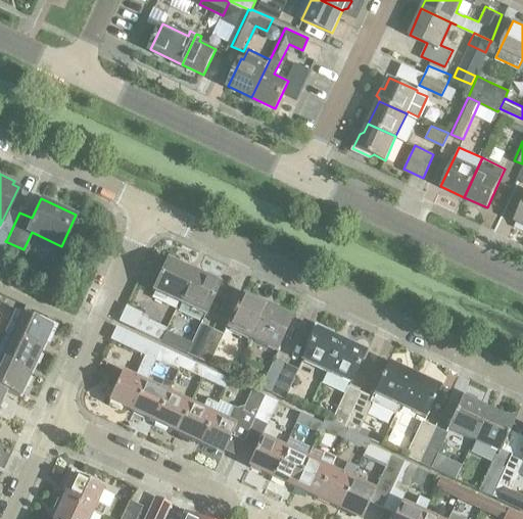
[(152,288),(179,300),(193,269),(167,257),(152,288)]
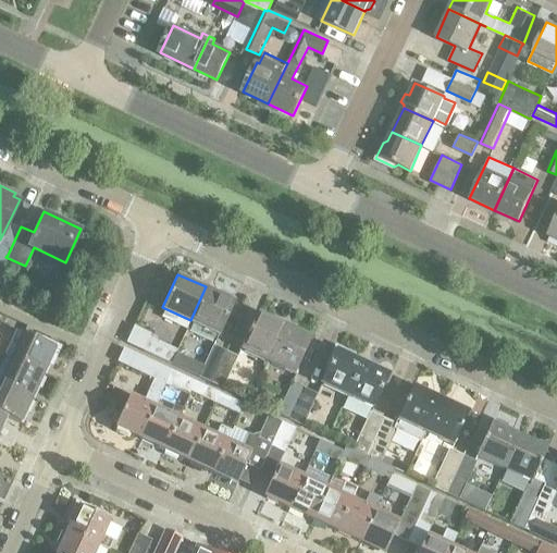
[(206,286),(190,320),(219,333),(234,299),(206,286)]
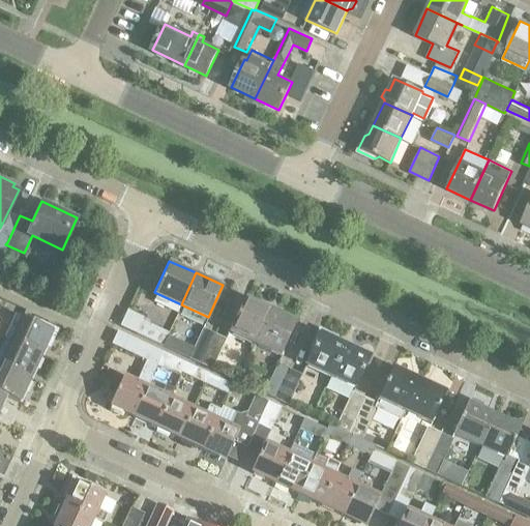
[(231,328),(256,340),(270,308),(246,296),(231,328)]
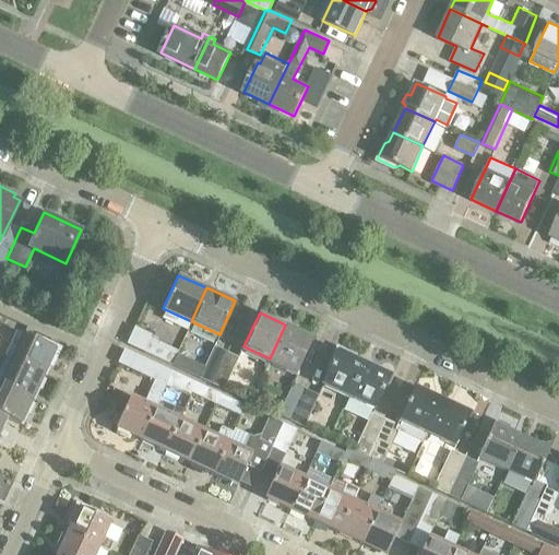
[(285,325),(270,358),(295,370),(311,337),(285,325)]
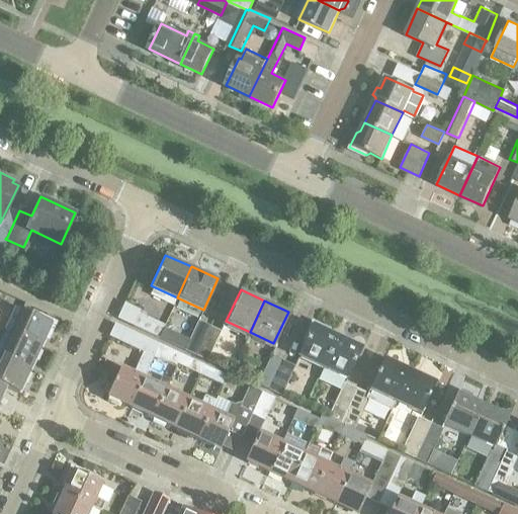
[(15,305),(4,328),(40,345),(45,337),(49,337),(57,319),(32,308),(30,312),(15,305)]
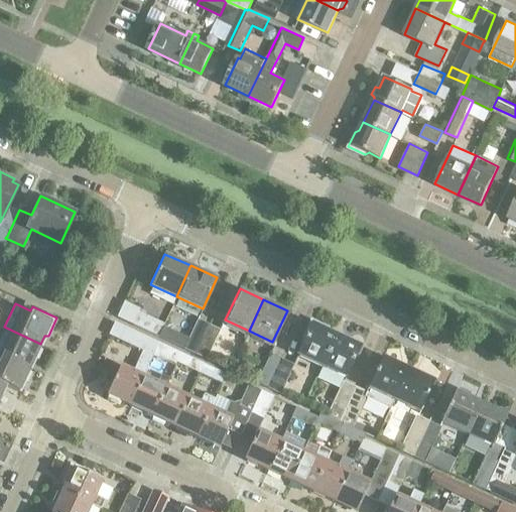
[(139,309),(133,323),(158,335),(164,322),(139,309)]
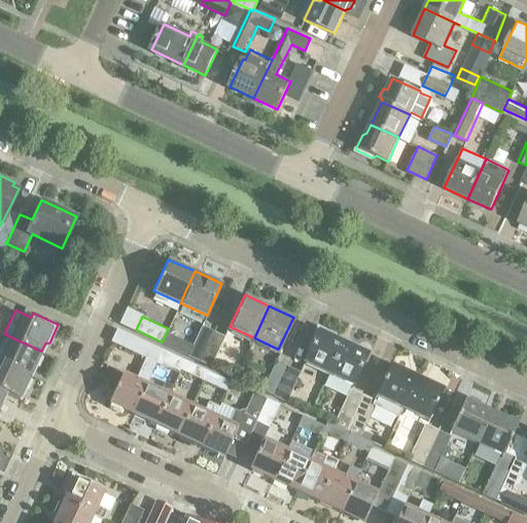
[(187,353),(199,359),(213,329),(201,323),(187,353)]
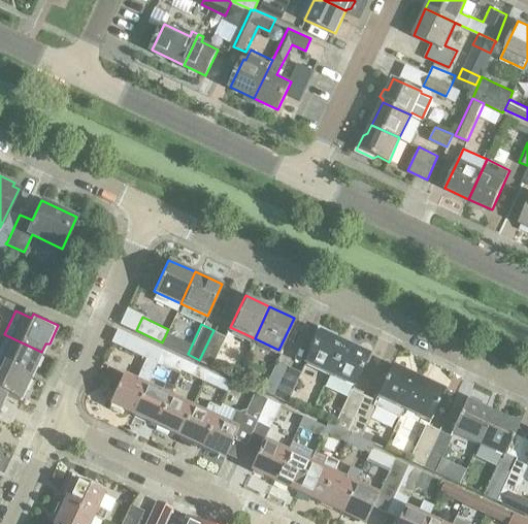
[(304,361),(329,372),(343,341),(334,336),(336,333),(318,324),(309,344),(311,345),(304,361)]
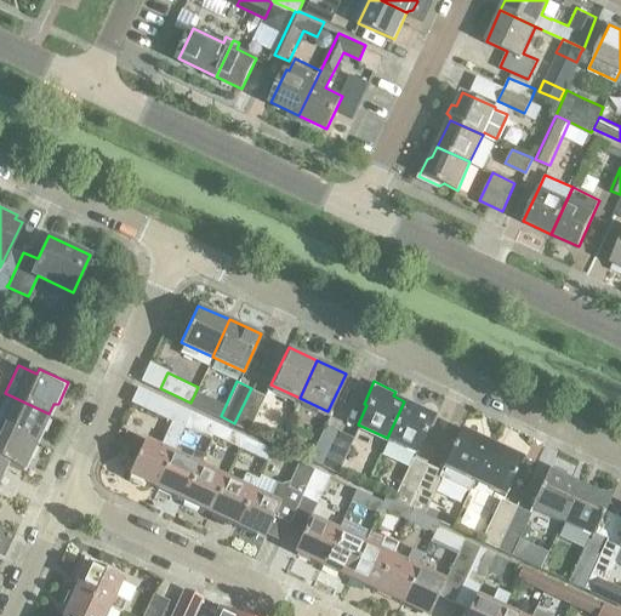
[(251,388),(234,423),(248,429),(265,394),(251,388)]
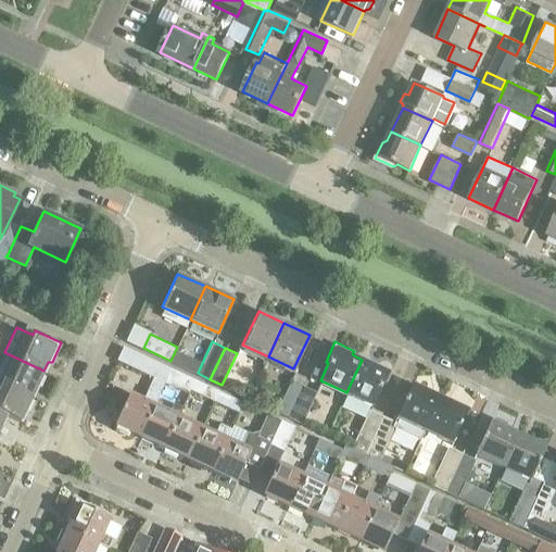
[(0,379),(32,396),(37,385),(41,386),(46,376),(42,373),(43,371),(4,352),(0,361),(0,379)]
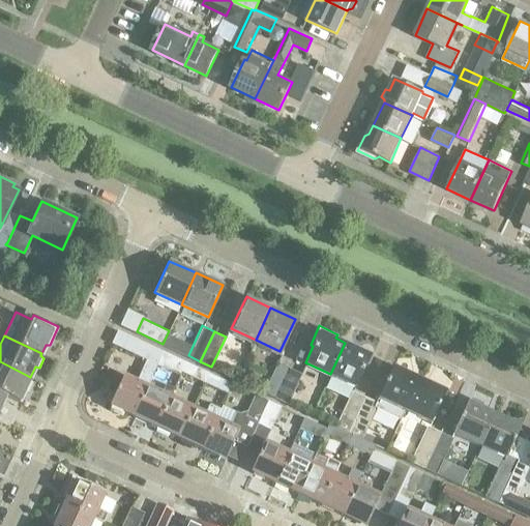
[(146,385),(158,359),(163,350),(139,340),(133,352),(146,358),(136,380),(123,374),(109,405),(131,415),(146,385)]
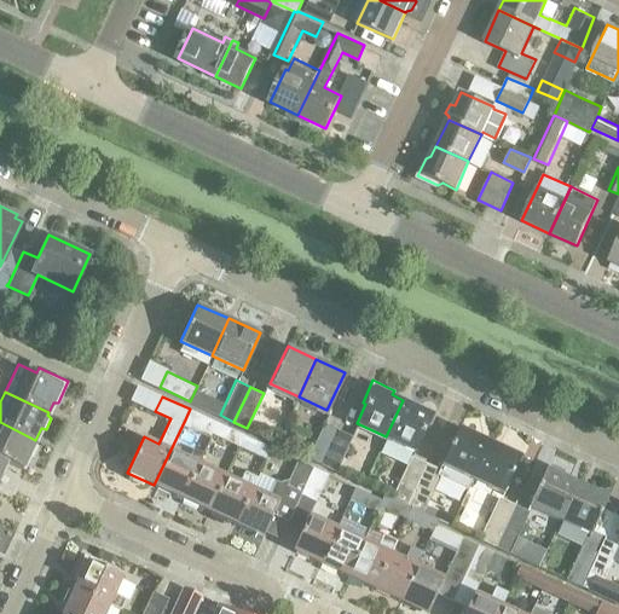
[(403,400),(386,436),(414,451),(426,426),(428,428),(437,410),(418,403),(417,406),(403,400)]
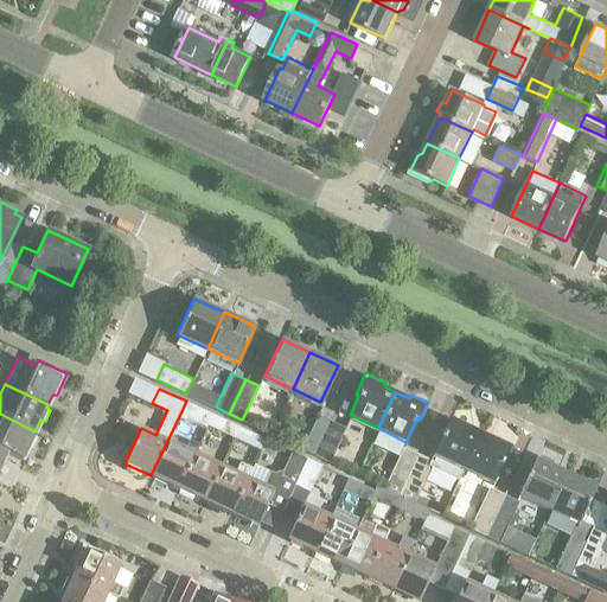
[(212,412),(186,401),(181,411),(206,423),(212,412)]
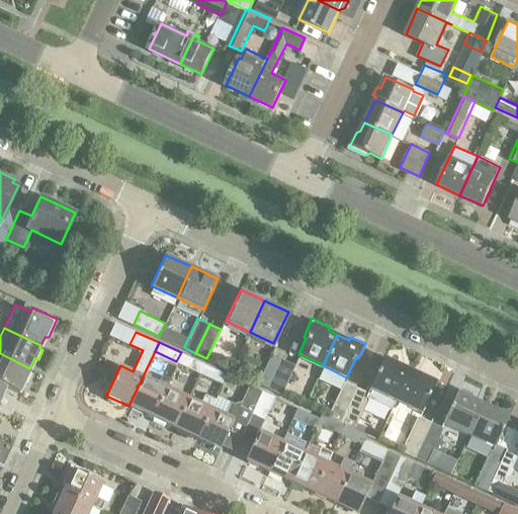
[(203,363),(181,352),(176,361),(199,372),(203,363)]
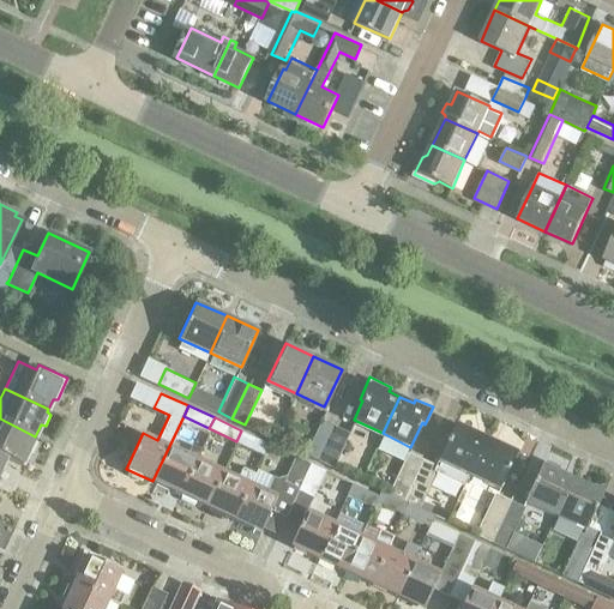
[(0,418),(0,452),(7,456),(7,457),(23,464),(28,452),(32,452),(37,441),(34,439),(35,436),(0,418)]
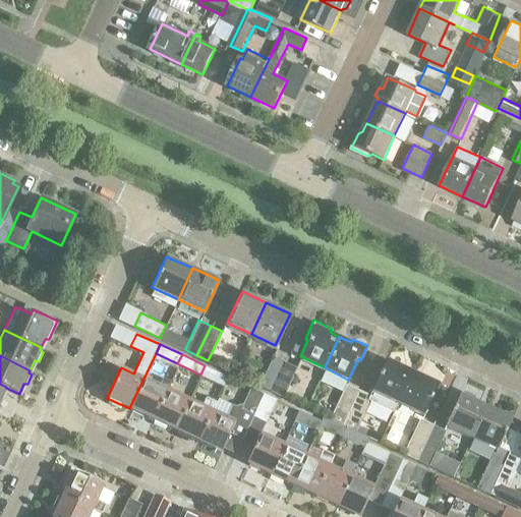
[(259,384),(272,390),(285,361),(273,355),(259,384)]
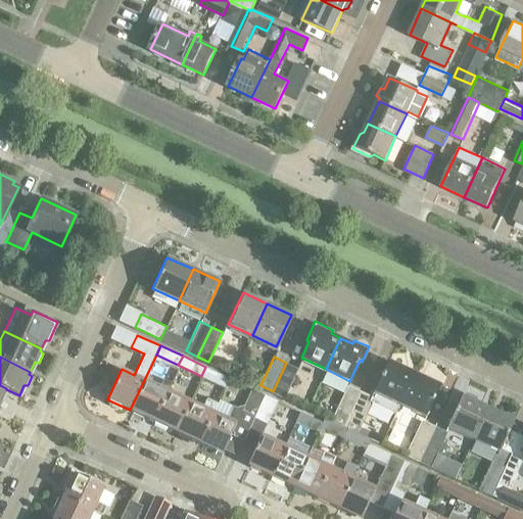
[(361,390),(344,425),(347,427),(357,431),(371,399),(395,412),(398,404),(414,372),(387,360),(373,391),(371,395),(361,390)]
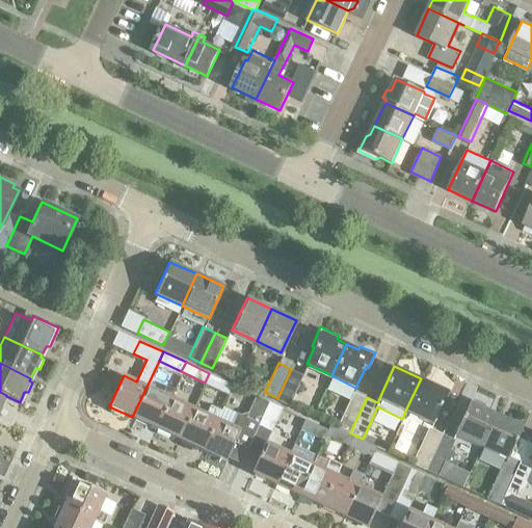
[(291,369),(277,398),(290,404),(304,375),(291,369)]
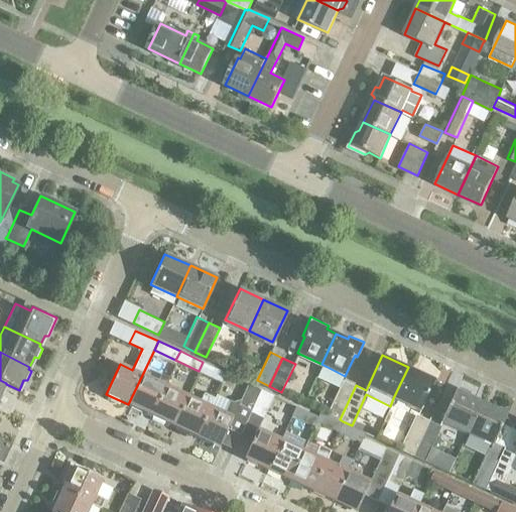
[(226,372),(203,362),(199,371),(221,382),(226,372)]
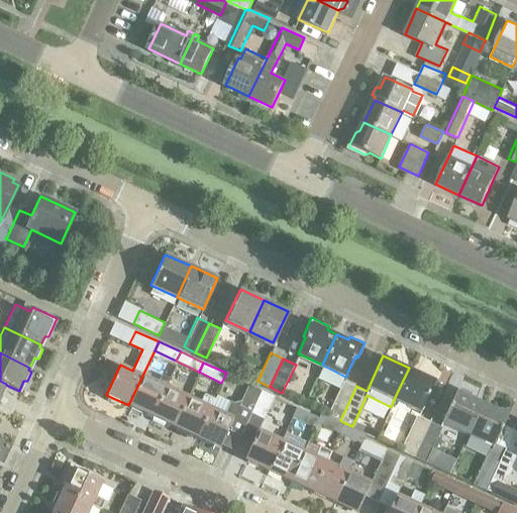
[(409,368),(394,399),(397,400),(396,403),(404,407),(405,404),(420,411),(434,380),(409,368)]
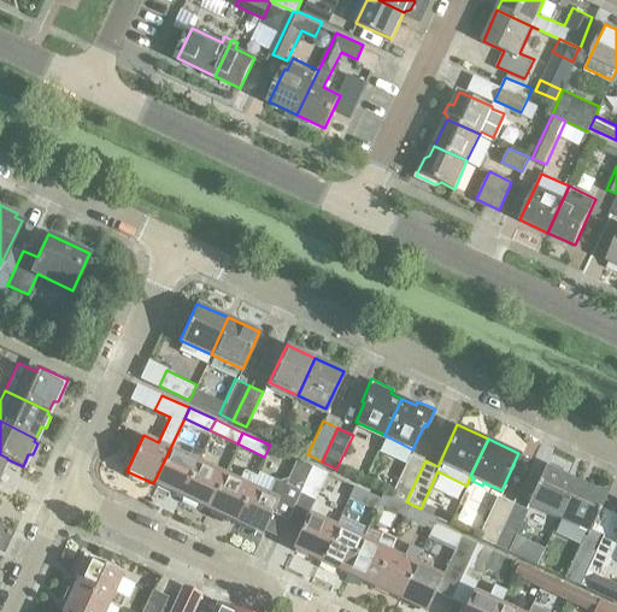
[(153,483),(181,496),(198,460),(170,448),(153,483)]
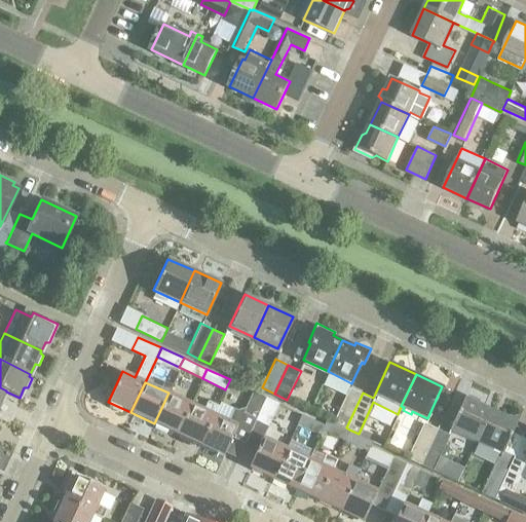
[(349,386),(333,421),(346,427),(363,393),(349,386)]
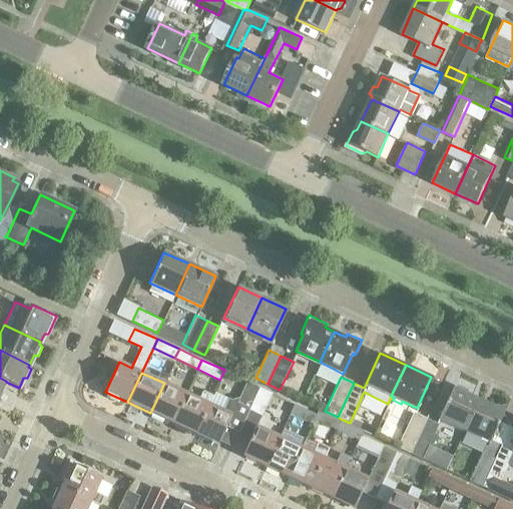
[(208,404),(194,433),(217,444),(225,426),(238,432),(249,408),(260,386),(247,380),(239,397),(234,399),(217,391),(210,405),(208,404)]
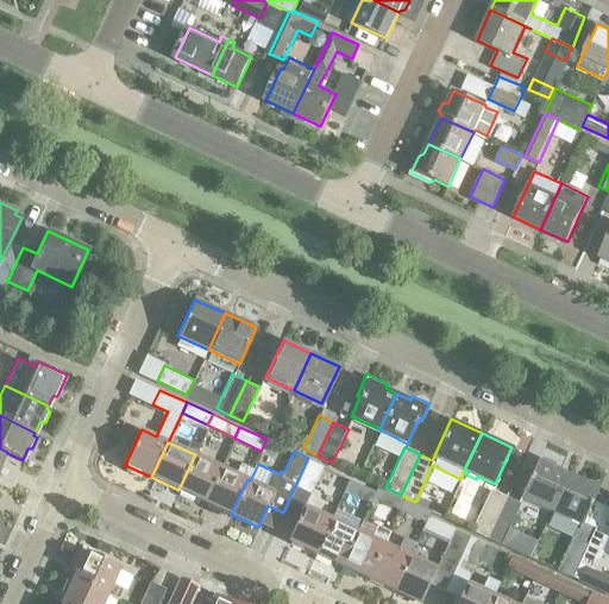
[(179,490),(205,502),(221,467),(195,454),(179,490)]
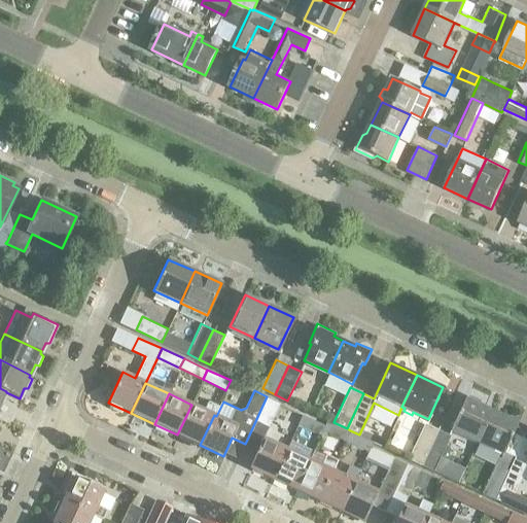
[(479,404),(480,401),(467,394),(465,398),(465,397),(450,429),(477,442),(491,410),(479,404)]
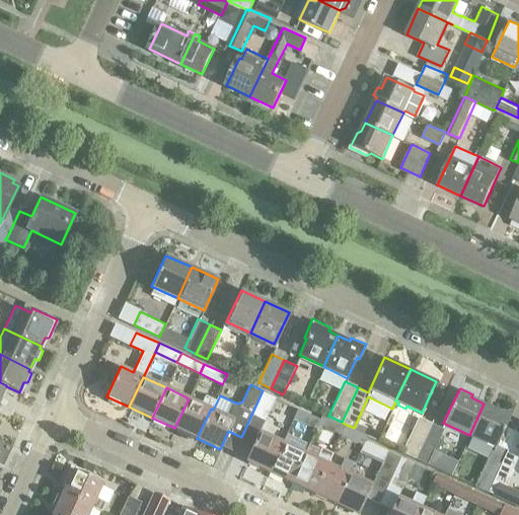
[(197,438),(211,409),(217,396),(205,390),(199,402),(189,398),(174,428),(197,438)]
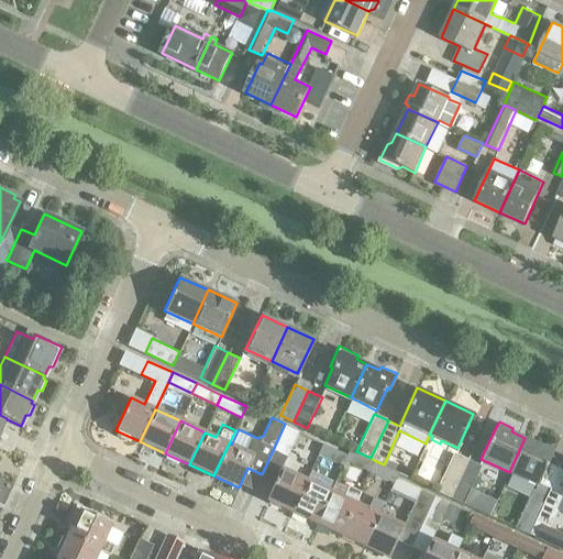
[(299,430),(285,424),(274,448),(288,455),(299,430)]
